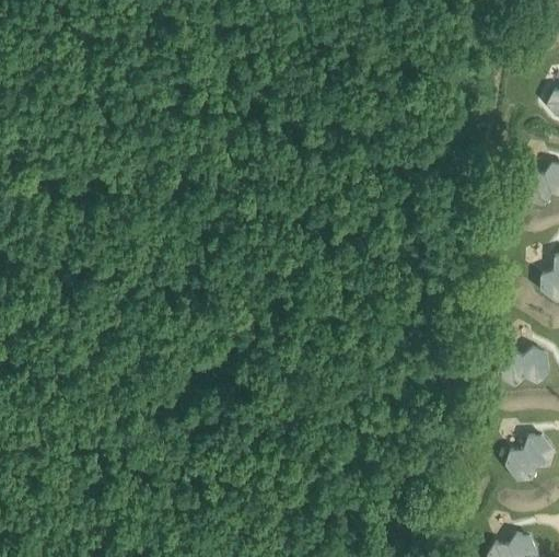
[(558,13),(558,0),(549,0),(549,7),(558,13)]
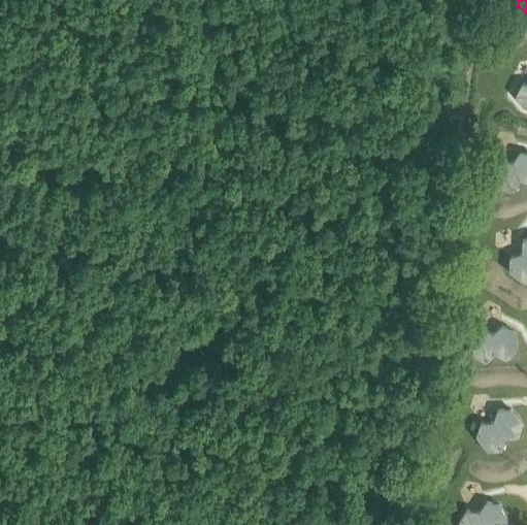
[(516,97),(524,107),(526,106),(526,85),(522,86),(516,97)]
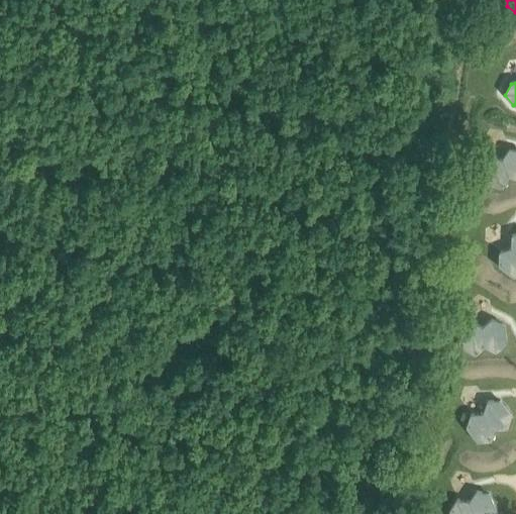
[(489,187),(502,190),(509,179),(515,180),(515,152),(508,151),(502,162),(490,160),(482,170),(489,187)]
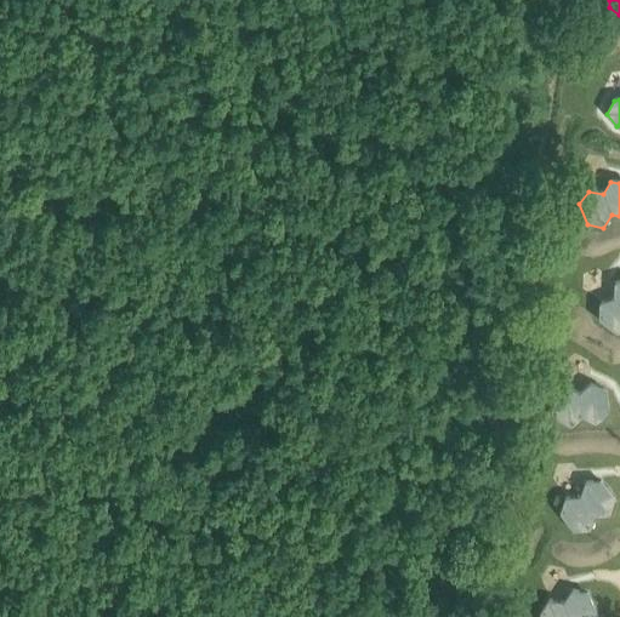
[(599,321),(616,333),(619,332),(619,283),(614,285),(614,301),(599,306),(599,321)]
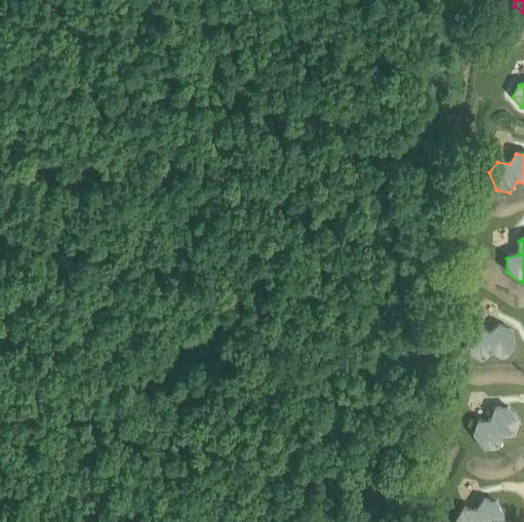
[(471,356),(482,362),(491,354),(502,359),(513,351),(510,332),(498,326),(489,334),(478,329),(468,337),(471,356)]
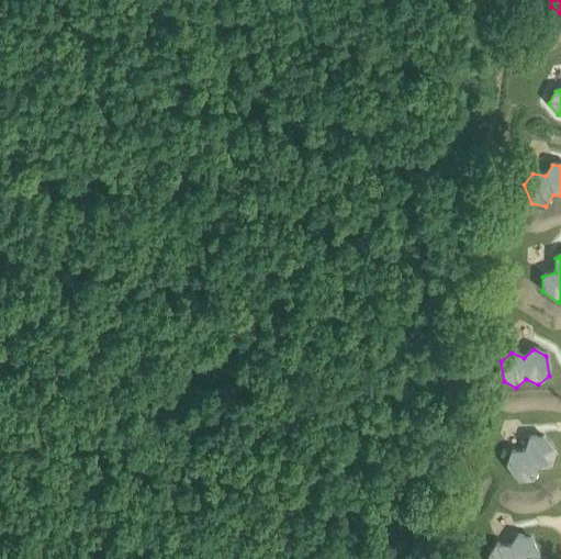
[(506,466),(518,482),(533,481),(537,468),(550,468),(554,454),(542,438),(529,439),(525,451),(512,453),(506,466)]
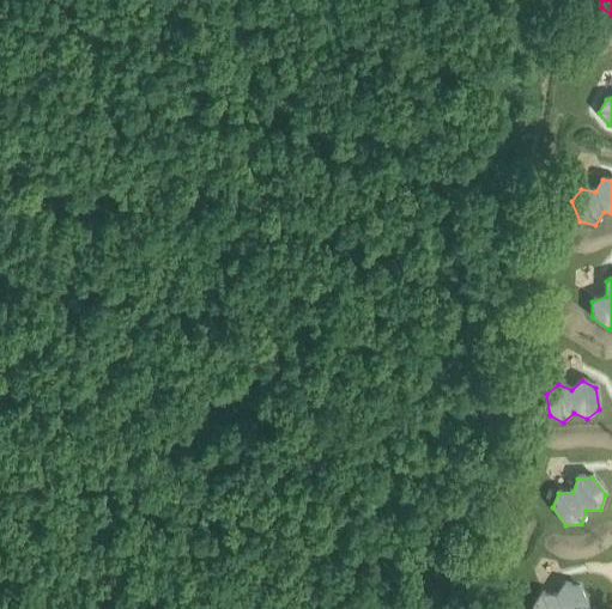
[(533,607),(533,608),(587,608),(579,588),(563,585),(556,597),(541,594),(533,607)]
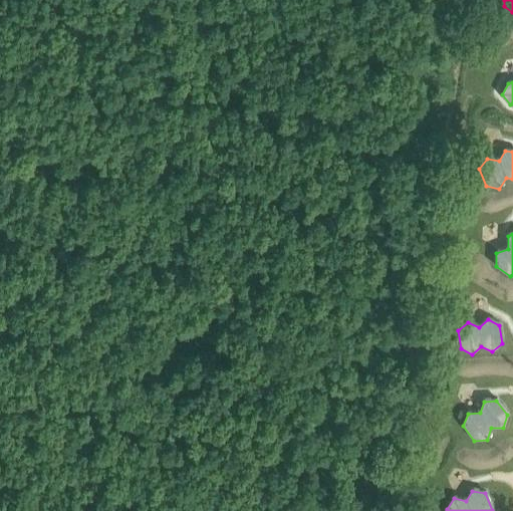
All buildings are outlined.
